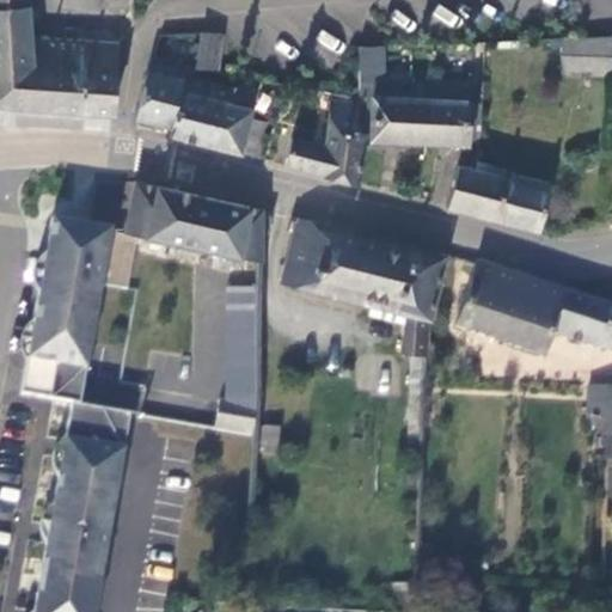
[(28,0),(0,0),(0,106),(12,108),(75,112),(96,114),(112,115),(117,46),(31,40),(28,0)]
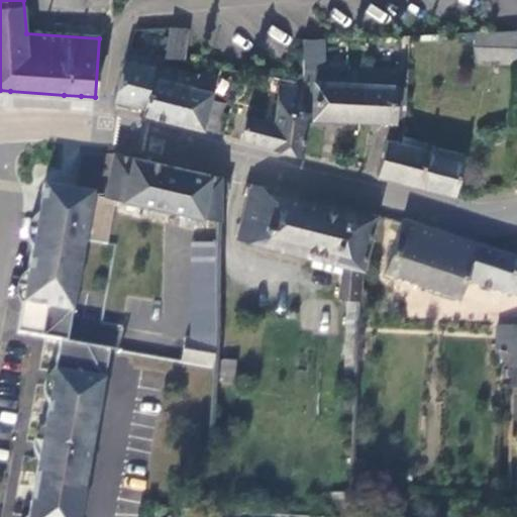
[(171,28),(165,58),(182,61),(188,29),(171,28)]
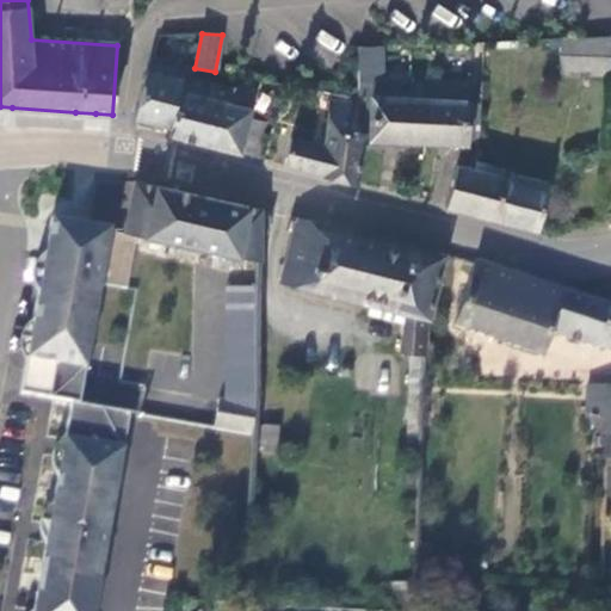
[(610,74),(610,39),(610,35),(605,36),(575,37),(560,38),(562,76),(610,74)]
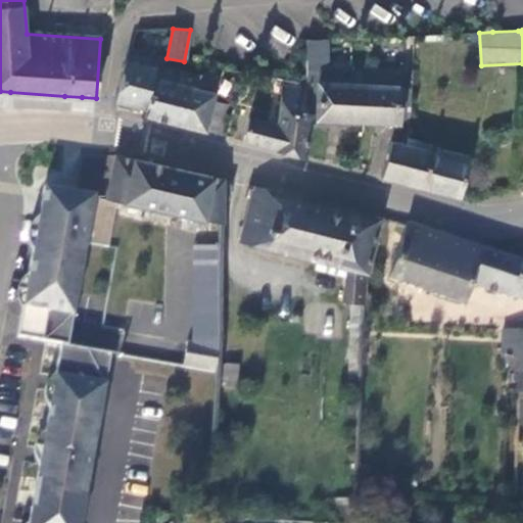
[(306,40),(306,69),(327,70),(326,39),(306,40)]
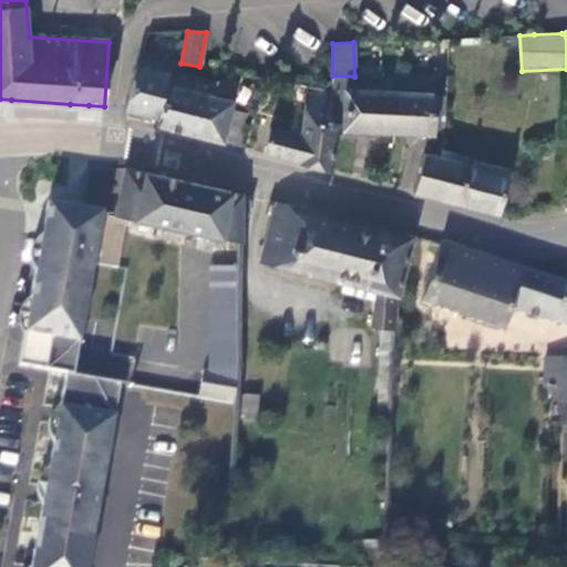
[(157,117),(169,72),(172,61),(172,60),(142,53),(137,68),(126,110),(157,117)]
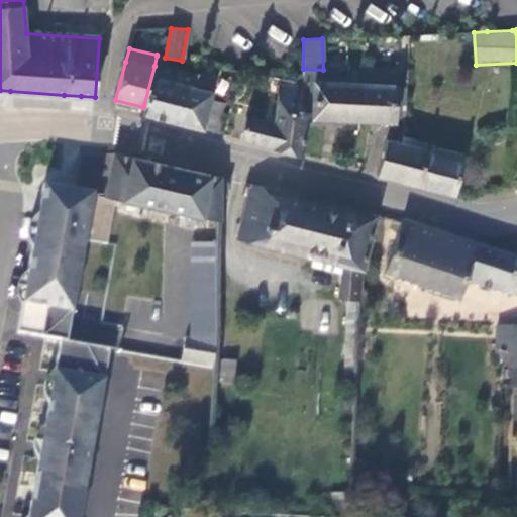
[(143,107),(141,114),(164,119),(183,124),(218,133),(225,104),(209,100),(214,80),(154,66),(143,107)]
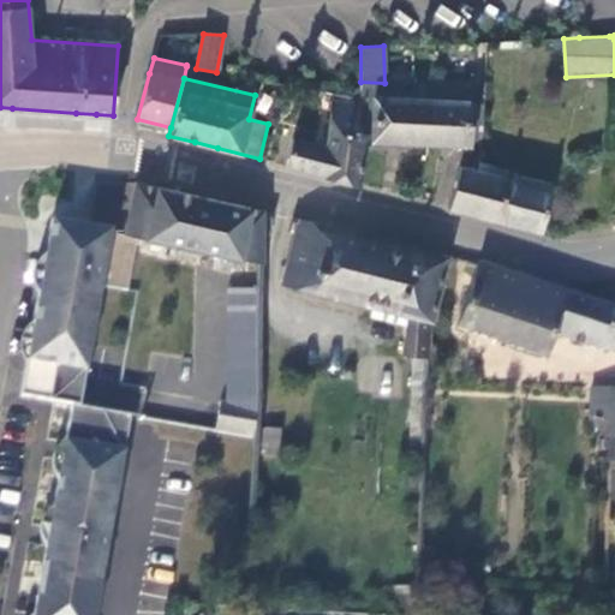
[(473,83),(433,79),(430,101),(428,143),(443,144),(452,144),(483,147),(484,105),(472,103),(473,83)]
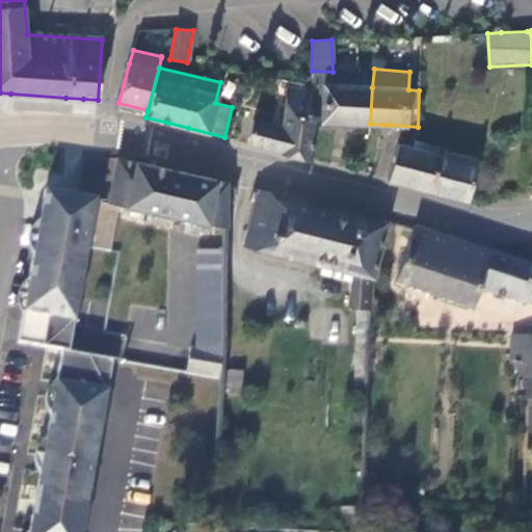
[(311,90),(311,116),(316,116),(321,116),(321,121),(340,123),(370,124),(372,87),(348,86),(348,75),(312,73),(312,84),(311,90)]
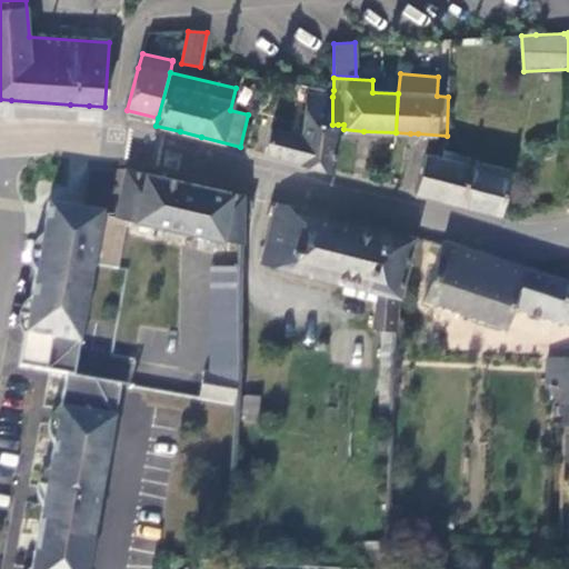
[(332,97),(308,93),(303,139),(271,129),(265,152),(331,172),(338,125),(332,125),(332,97)]
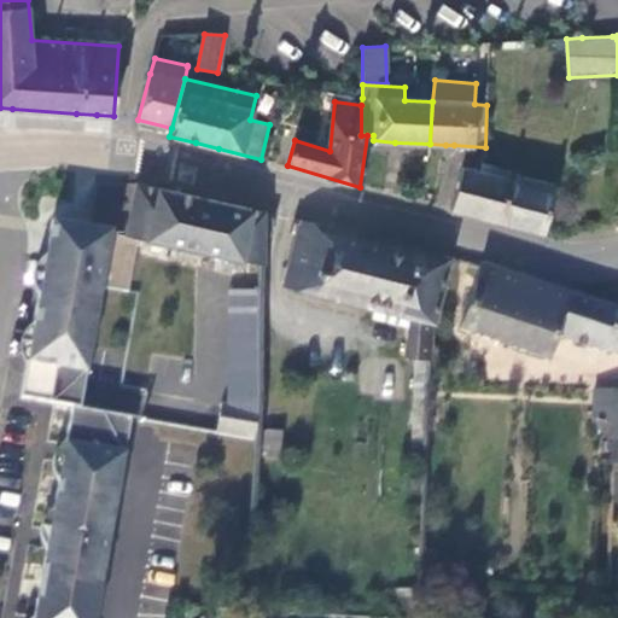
[(512,180),(474,170),(462,167),(450,209),(542,233),(554,186),(513,175),(512,180)]
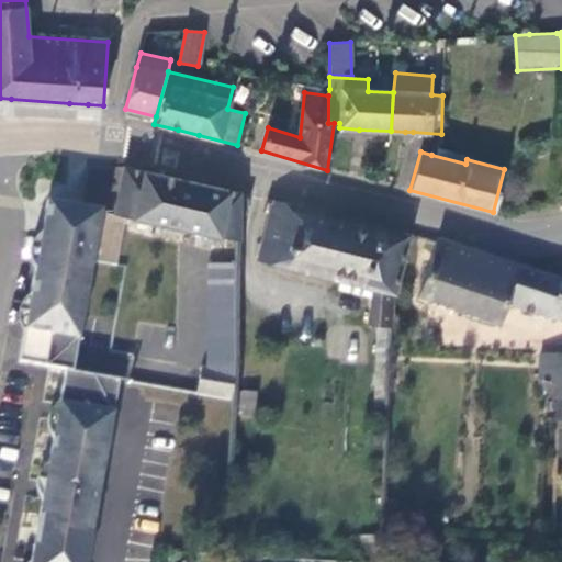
[(124,168),(114,214),(125,216),(237,239),(239,240),(240,206),(240,193),(187,181),(124,168)]
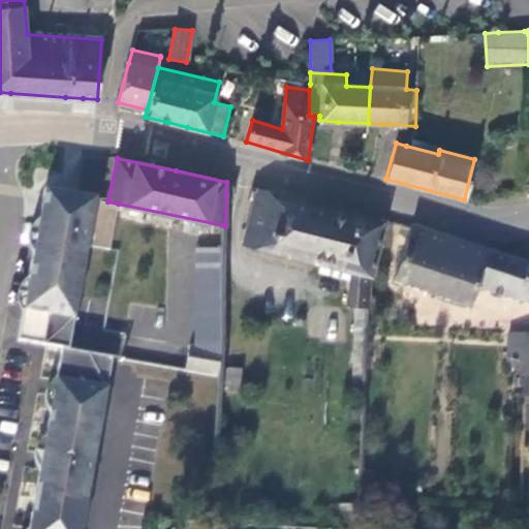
[(234,195),(236,184),(226,182),(226,194),(234,195)]
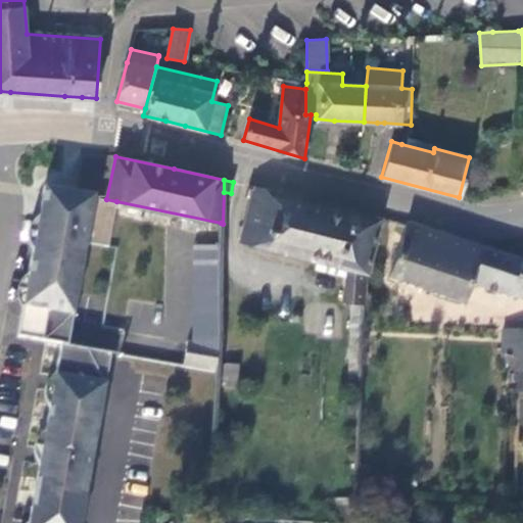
[(241,242),(303,257),(318,262),(347,269),(367,274),(381,218),(355,212),(318,203),(278,193),(255,188),(241,242)]
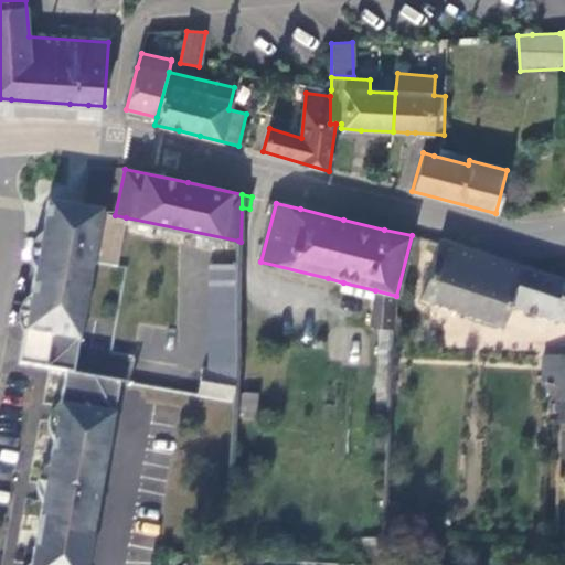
[(65,374),(73,375),(78,345),(93,264),(117,268),(117,267),(120,251),(126,217),(115,215),(83,210),(77,209),(77,212),(72,211),(50,206),(43,245),(29,324),(21,365),(30,368),(50,371),(65,374)]
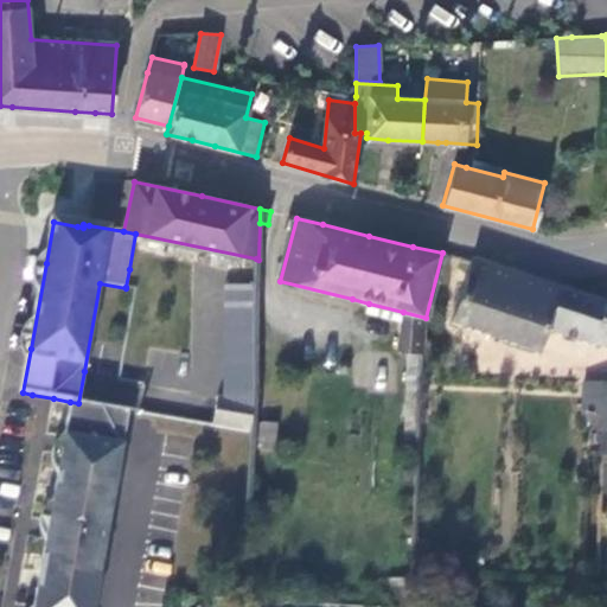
[(606,347),(606,305),(472,261),(452,324),(540,355),(547,331),(598,347),(599,345),(606,347)]
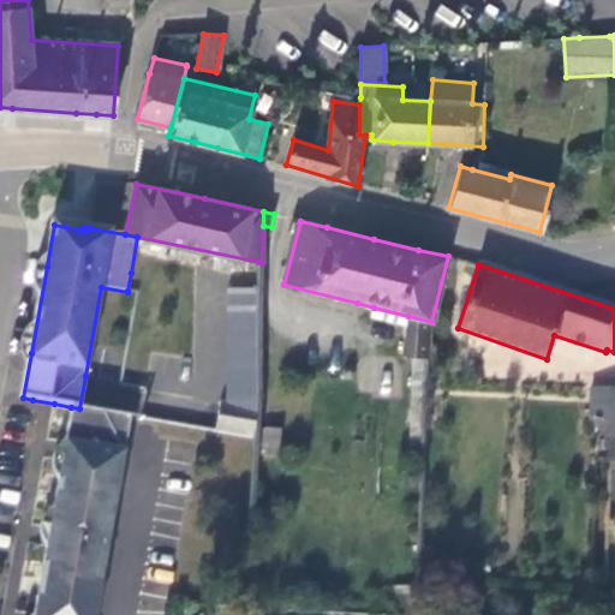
[(227,291),(226,404),(256,408),(260,291),(227,291)]
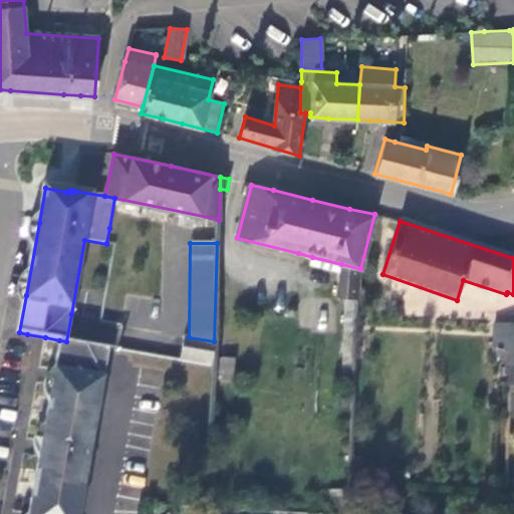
[(310,265),(340,273),(341,264),(312,257),(310,265)]
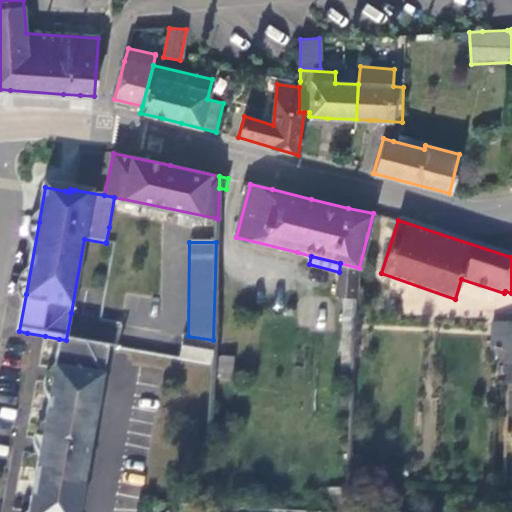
[(340,263),(339,272),(336,296),(355,298),(356,299),(359,268),(340,263)]
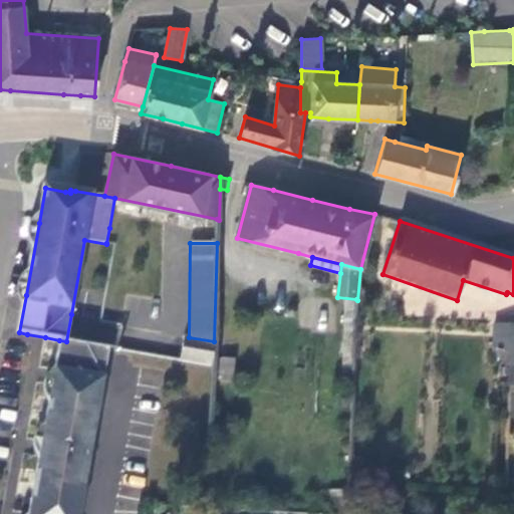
[(326,328),(327,311),(301,309),(300,327),(326,328)]
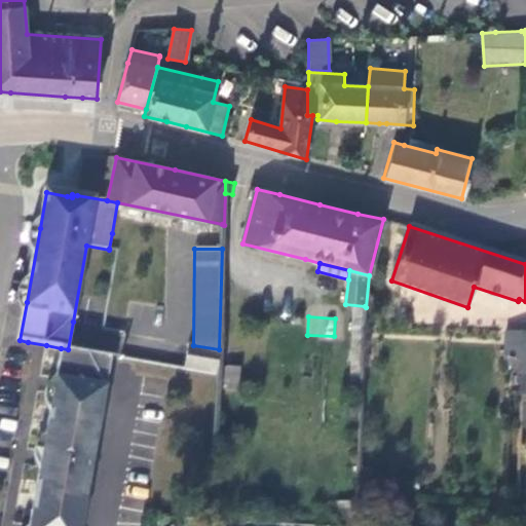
[(506,359),(522,361),(523,334),(508,332),(506,359)]
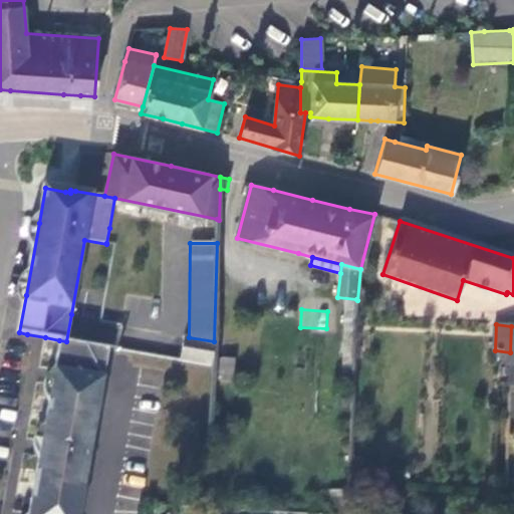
[(184,336),(180,360),(213,366),(214,341),(189,337),(184,336)]
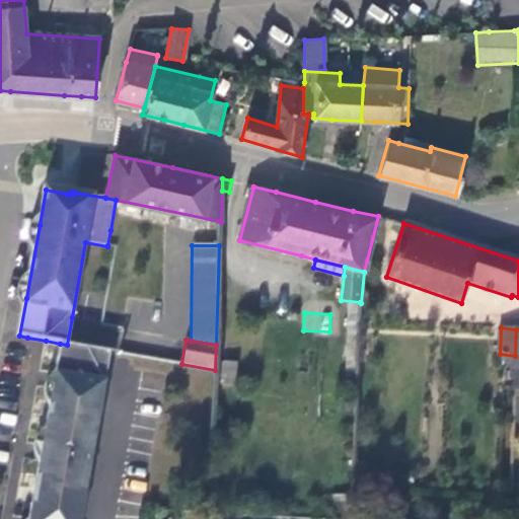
[(79,518),(109,353),(67,345),(60,344),(54,375),(57,375),(55,382),(54,389),(42,453),(29,518),(79,518)]
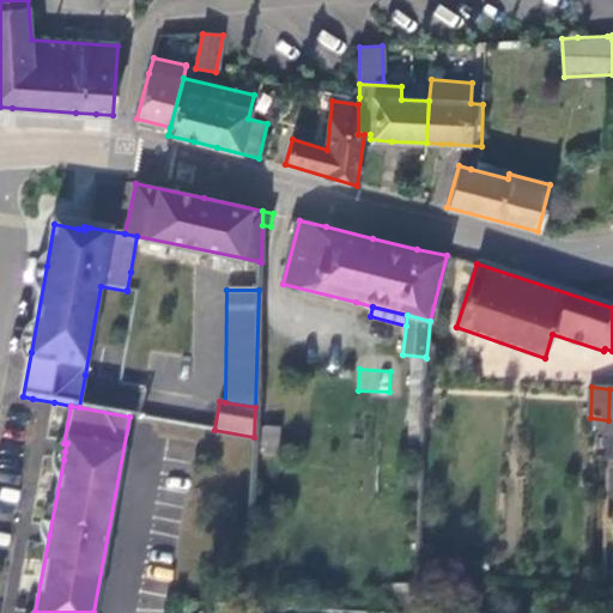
[(593,419),(589,420),(586,423),(583,426),(582,430),(582,435),(584,438),(587,441),(592,442),(595,442),(599,441),(602,437),(604,434),(605,430),(604,425),(601,423),(598,420),(593,419)]
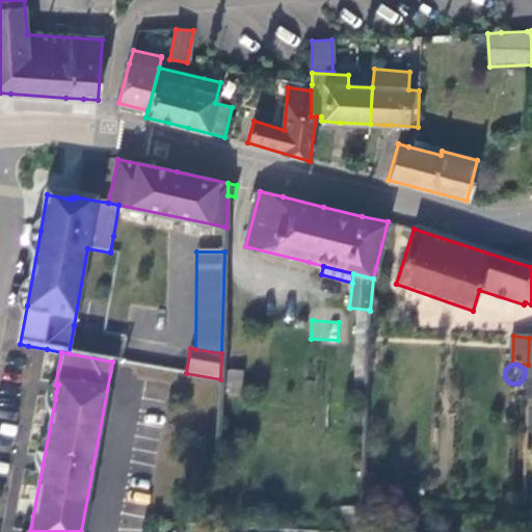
[(243,370),(229,369),(227,390),(241,391),(243,370)]
